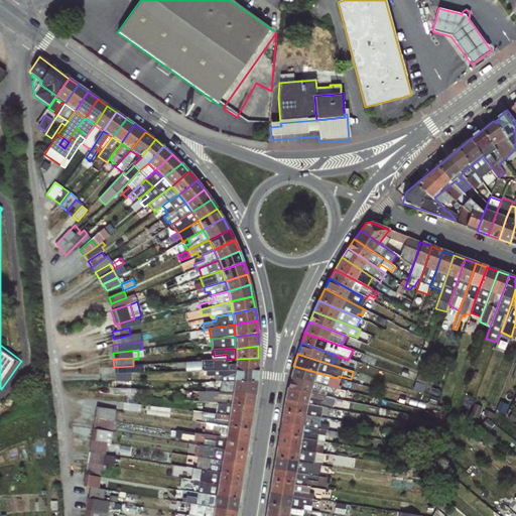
[(258,371),(258,358),(235,359),(235,371),(258,371)]
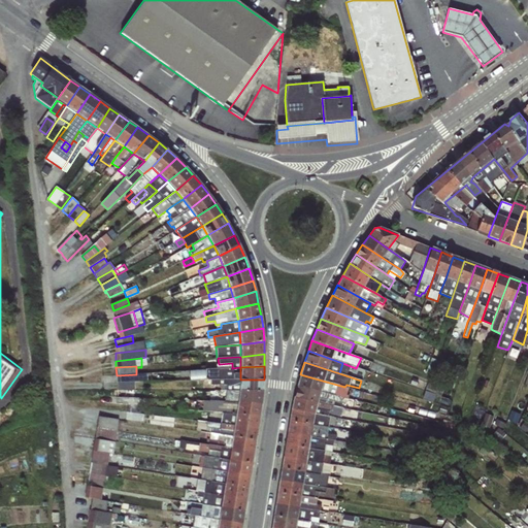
[(240,380),(240,367),(232,368),(220,368),(205,370),(205,380),(210,380),(210,385),(216,385),(216,391),(239,391),(240,380)]
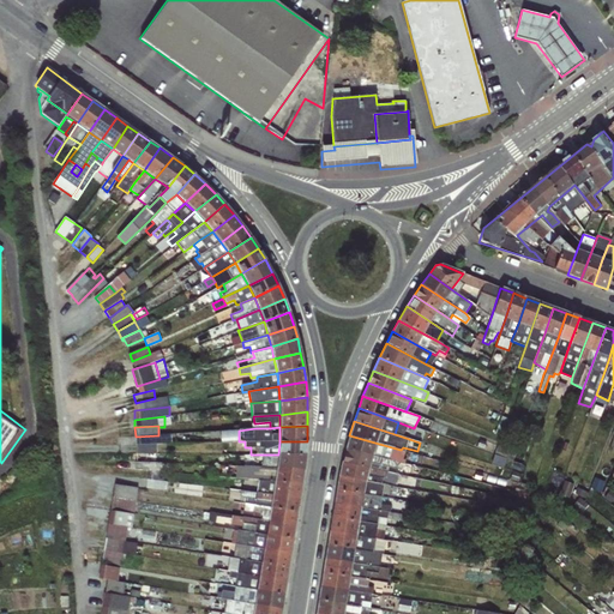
[(158,435),(136,437),(136,445),(156,445),(158,444),(158,435)]
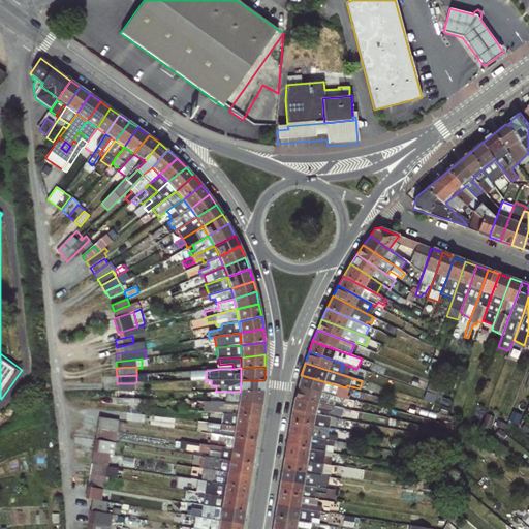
[(298,386),(345,398),(345,387),(301,375),(298,386)]
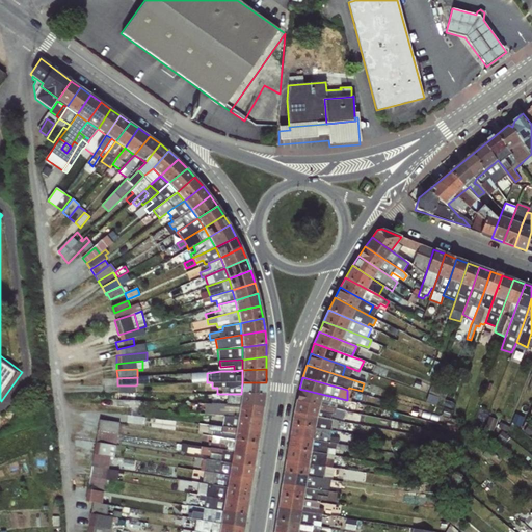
[(264,395),(266,382),(242,382),(241,394),(264,395)]
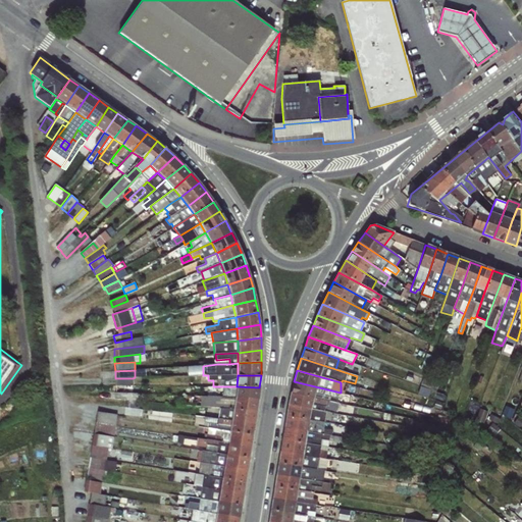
[(133,378),(115,378),(115,386),(133,386),(133,378)]
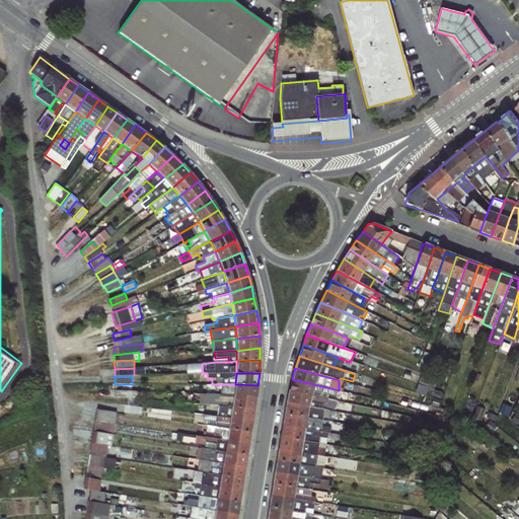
[(341,392),(339,390),(292,379),(289,389),(323,398),(337,400),(338,397),(340,397),(341,392)]
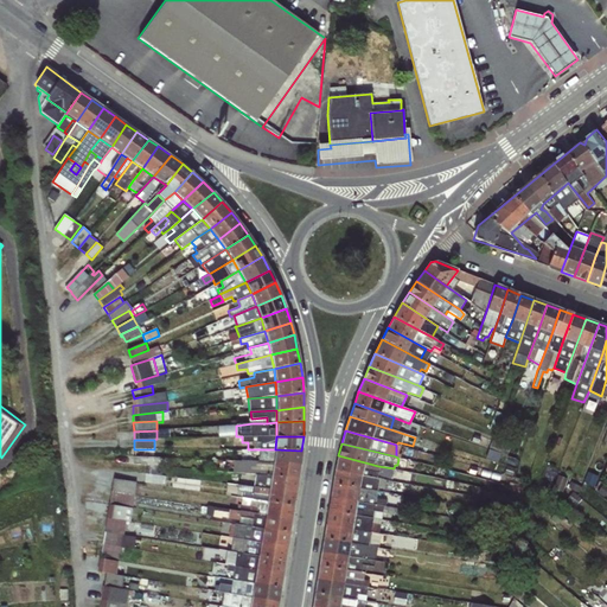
[(259,461),(273,462),(275,449),(248,449),(248,455),(242,455),(242,461),(248,461),(259,461)]
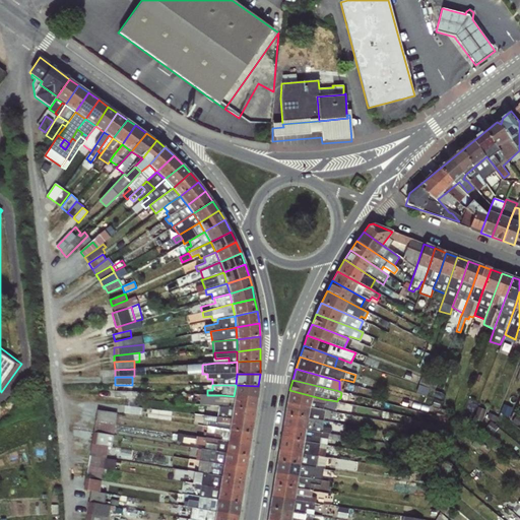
[(257,398),(258,386),(236,385),(234,396),(257,398)]
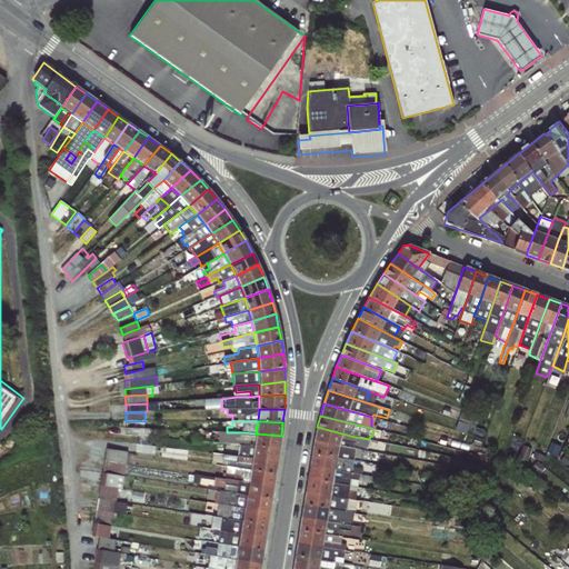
[(352,448),(355,437),(317,427),(313,441),(352,448)]
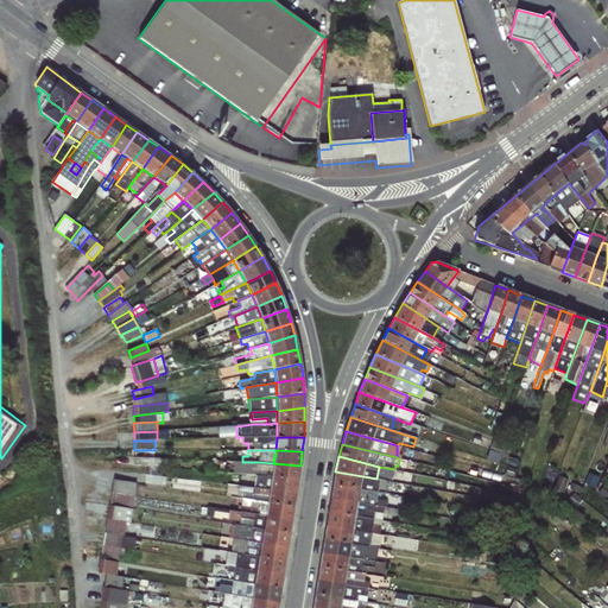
[(165,460),(134,457),(133,466),(145,467),(145,466),(162,468),(165,468),(165,460)]
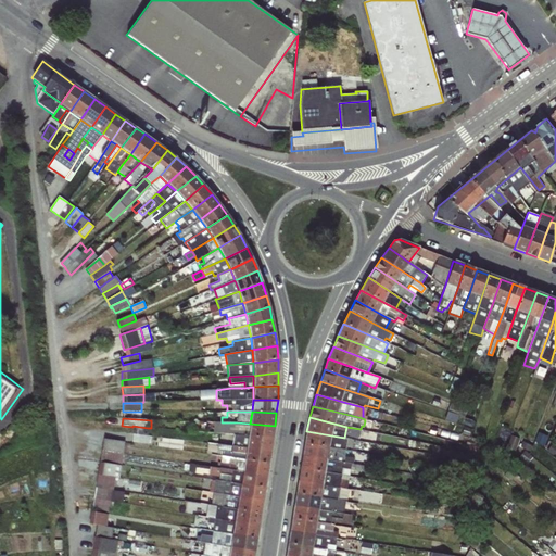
[(226,431),(227,422),(222,422),(213,421),(213,433),(226,431)]
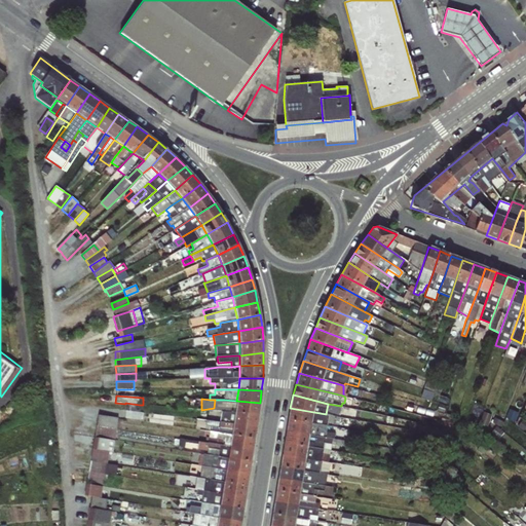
[(214,408),(222,409),(224,400),(215,400),(214,408)]
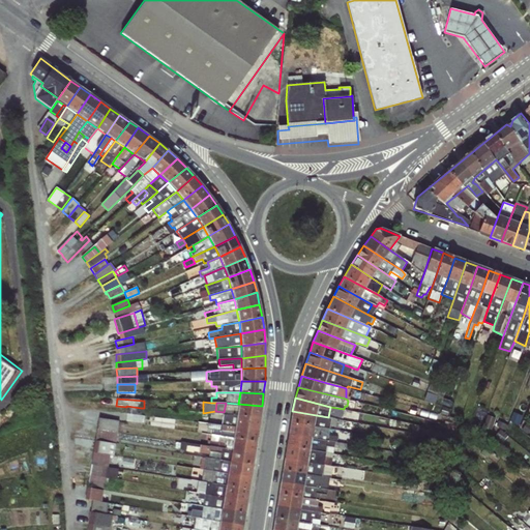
[(238,404),(226,403),(224,412),(223,414),(236,415),(238,404)]
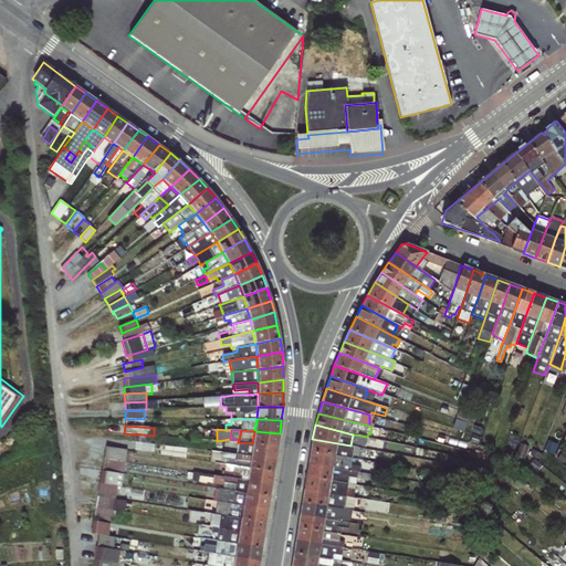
[(278,448),(280,433),(254,431),(252,443),(278,448)]
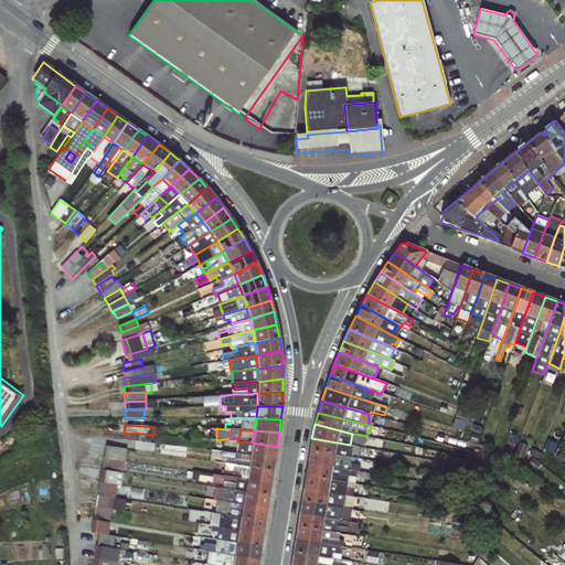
[(150,435),(135,433),(135,434),(135,441),(150,443),(150,435)]
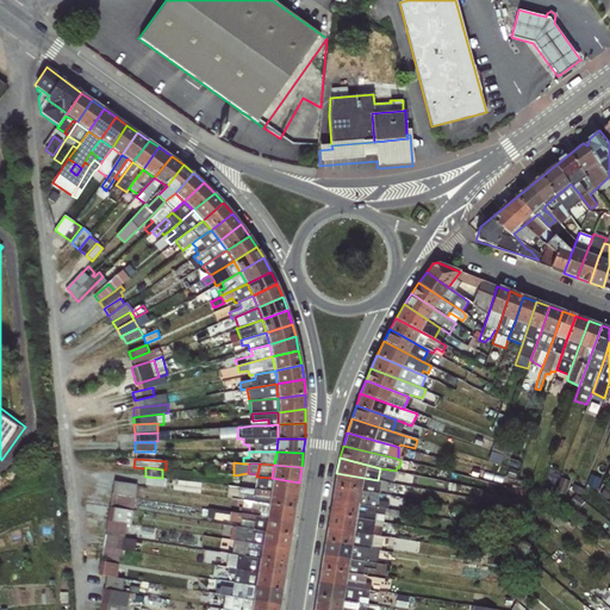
[(381,481),(378,480),(336,473),(334,486),(360,491),(379,493),(381,481)]
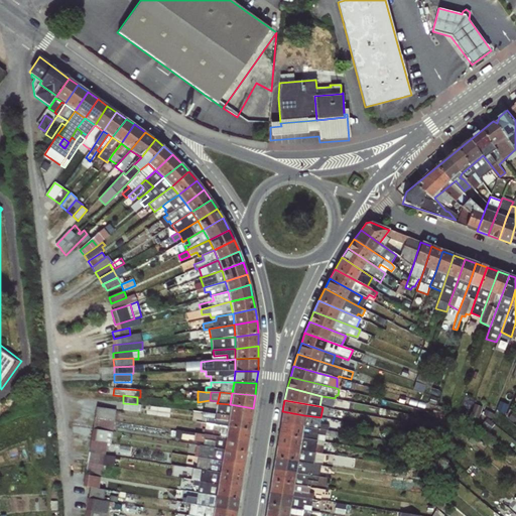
[(137,404),(123,403),(122,411),(139,412),(140,405),(137,405),(137,404)]
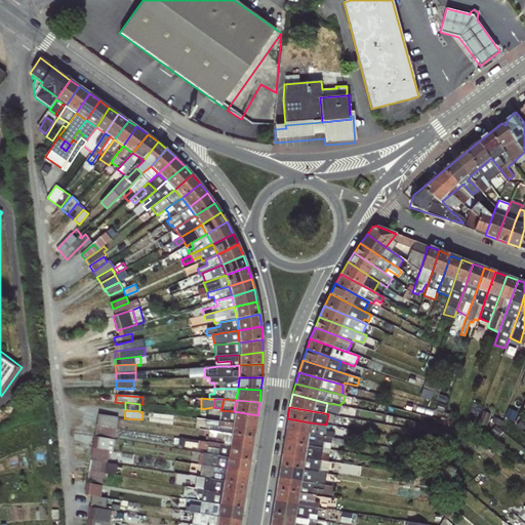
[(234,411),(220,410),(220,413),(210,411),(209,420),(206,419),(205,426),(211,426),(210,431),(231,434),(233,422),(234,411)]
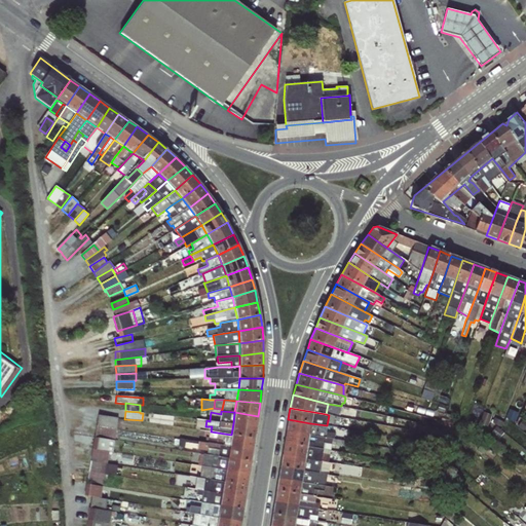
[(256,427),(258,416),(234,412),(233,423),(256,427)]
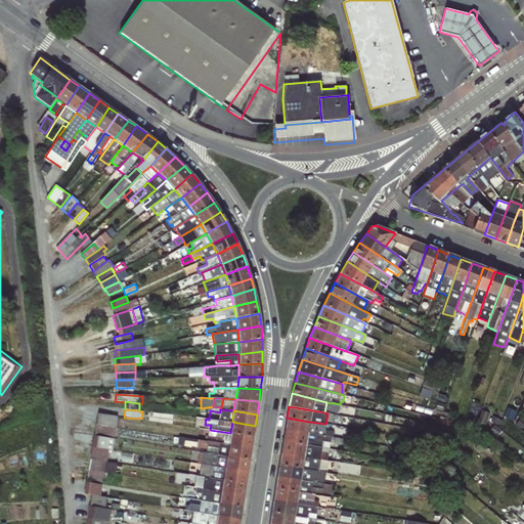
[(117,416),(97,413),(95,425),(116,428),(117,416)]
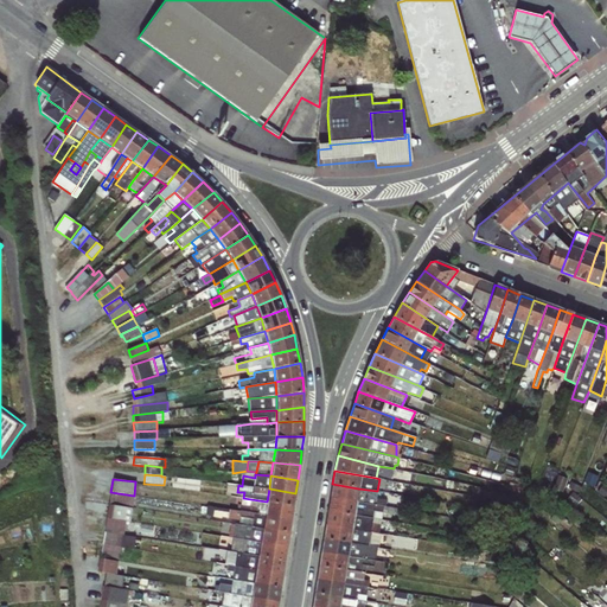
[(377,491),(358,489),(332,484),(328,497),(384,506),(385,500),(376,499),(377,491)]
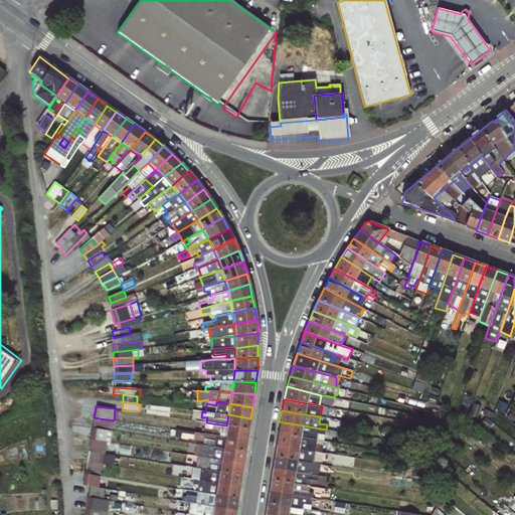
[(248,428),(250,418),(228,414),(226,425),(248,428)]
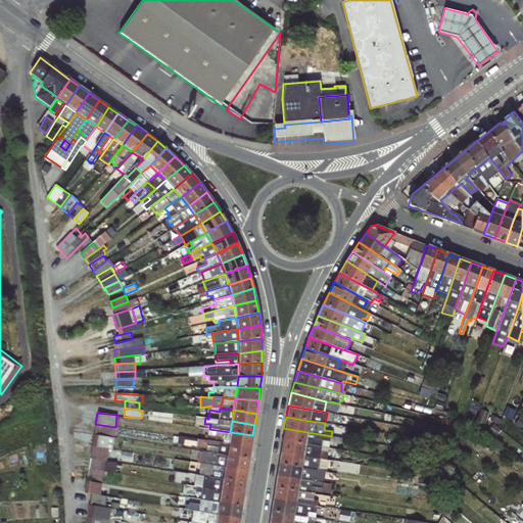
[(115,427),(95,424),(94,435),(113,438),(115,427)]
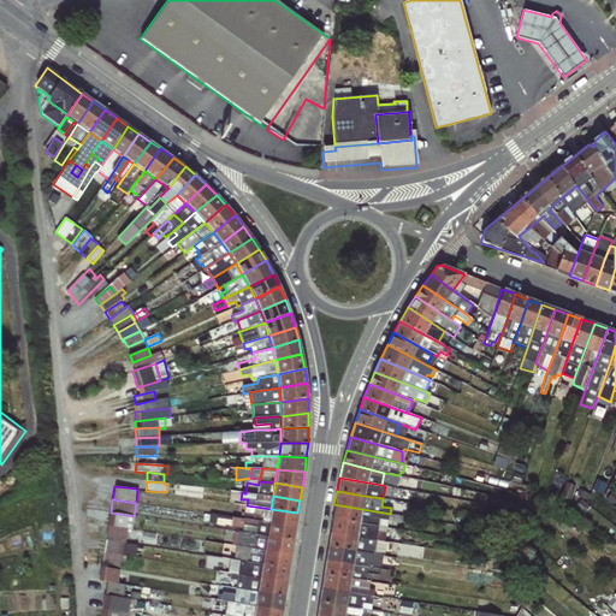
[(390,514),(333,504),(332,519),(360,523),(386,528),(386,521),(403,523),(404,517),(390,514)]
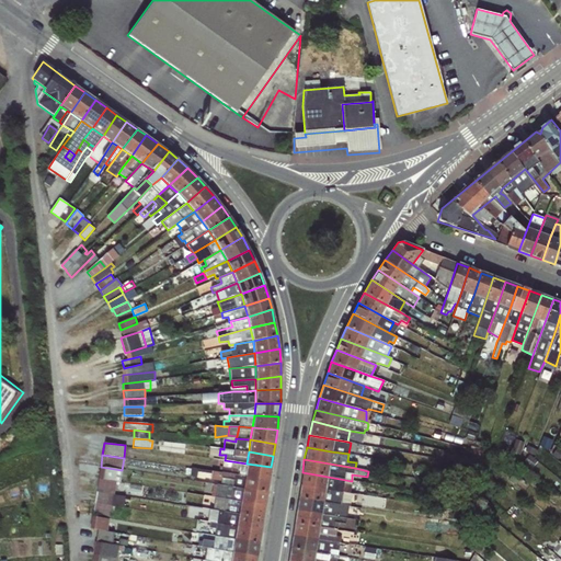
[(247,464),(225,460),(224,460),(221,472),(220,485),(242,488),(244,476),(247,464)]
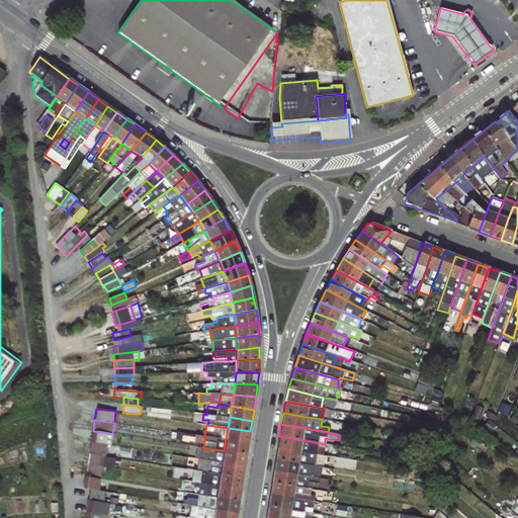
[(248,443),(250,431),(228,428),(226,439),(248,443)]
